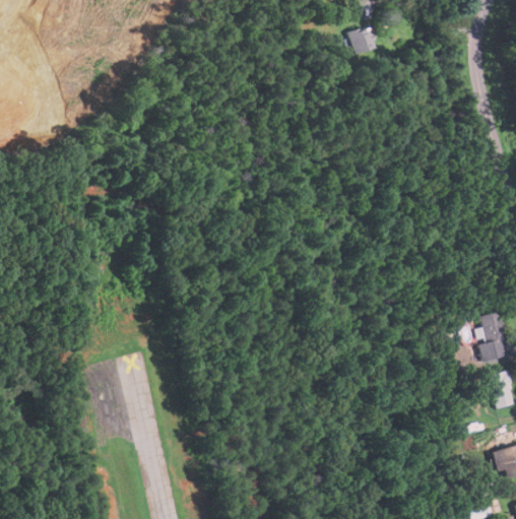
[(376,48),(369,25),(347,33),(355,54),(376,48)]
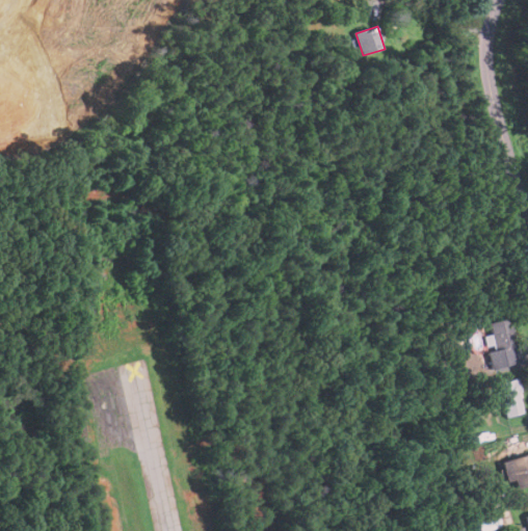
[(497,351),(492,353),(497,370),(524,362),(509,316),(487,323),(497,351)]
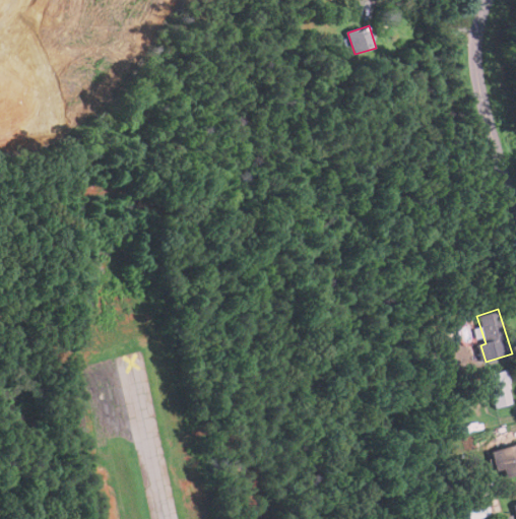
[(496,408),(515,404),(509,371),(490,375),(496,408)]
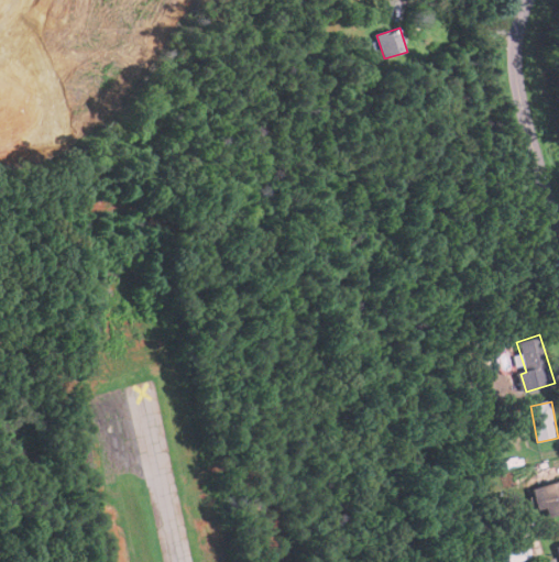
[(558,484),(535,488),(539,509),(558,504),(558,484)]
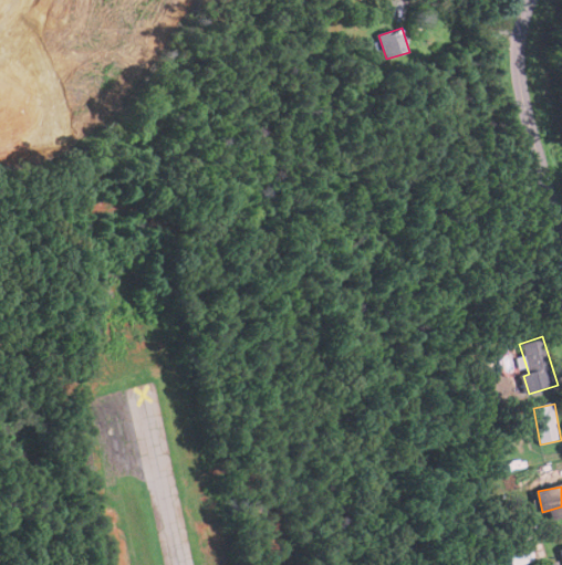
[(523,564),(536,562),(531,545),(509,552),(512,564),(523,564)]
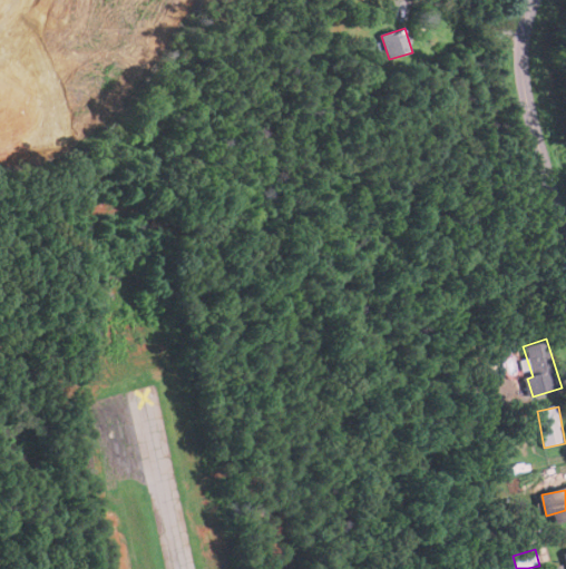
All buildings are outlined.
